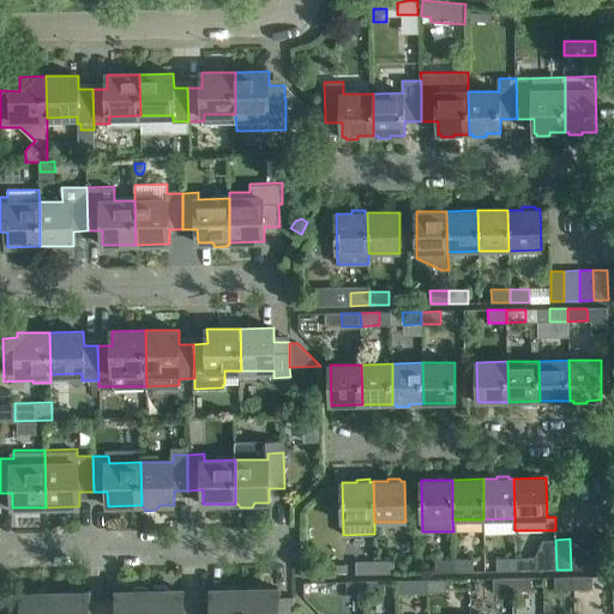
[(584,570),(584,539),(570,539),(571,570),(584,570)]
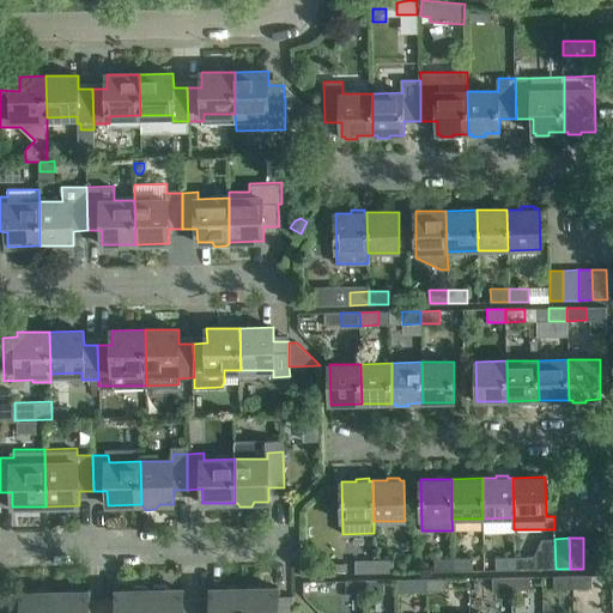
[(598,568),(598,538),(583,538),(583,569),(598,568)]
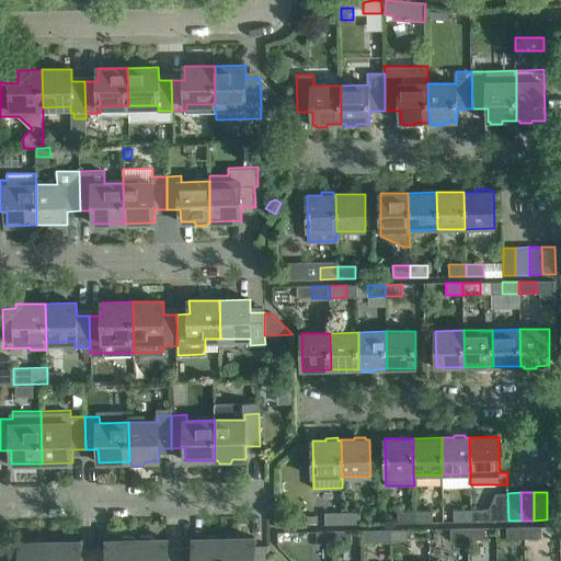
[(560,519),(560,492),(547,492),(547,519),(560,519)]
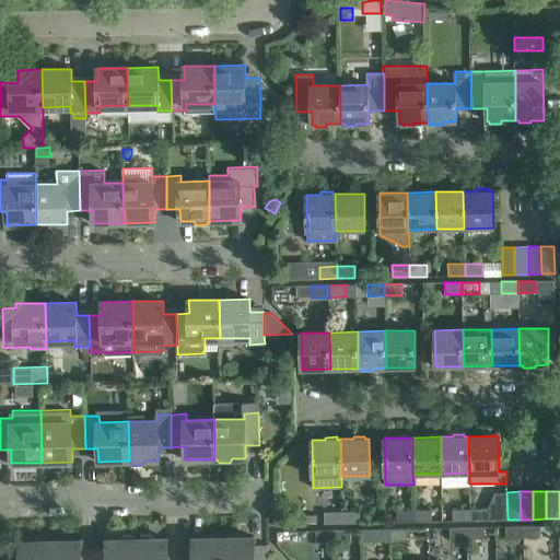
[(453,509),(453,521),(470,521),(470,509),(453,509)]
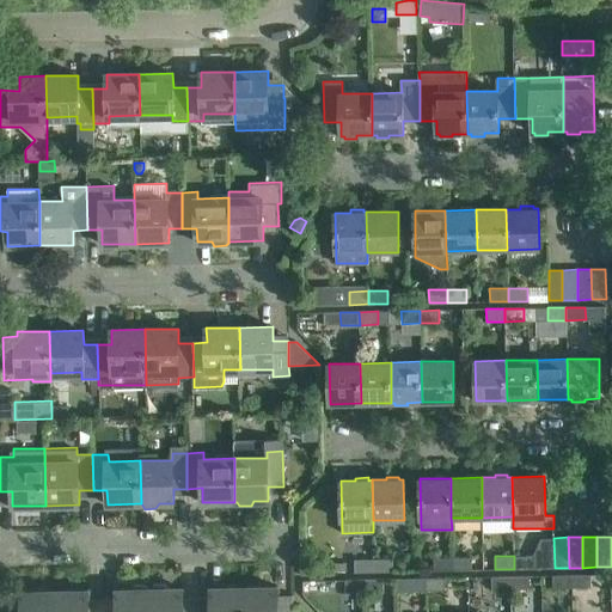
[(514,556),(514,569),(533,568),(533,556),(514,556)]
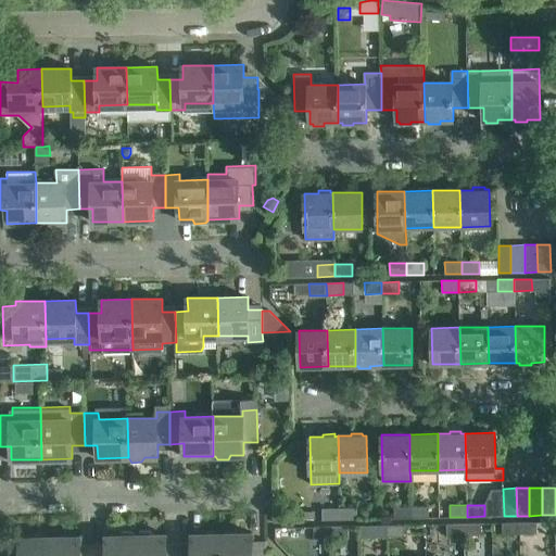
[(394,507),(394,518),(411,518),(411,506),(394,507)]
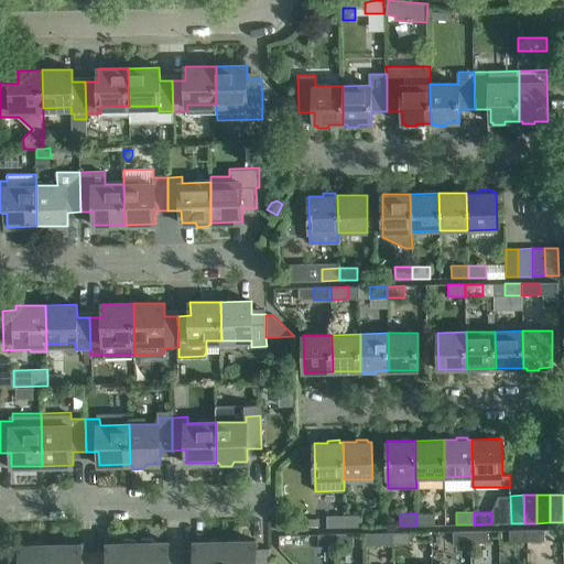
[(416,513),(416,525),(435,525),(434,513),(416,513)]
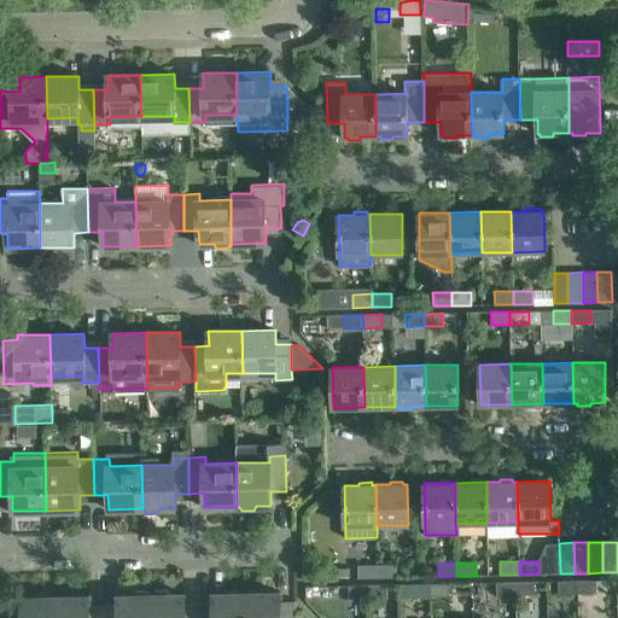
[(377,565),(378,577),(396,577),(396,564),(377,565)]
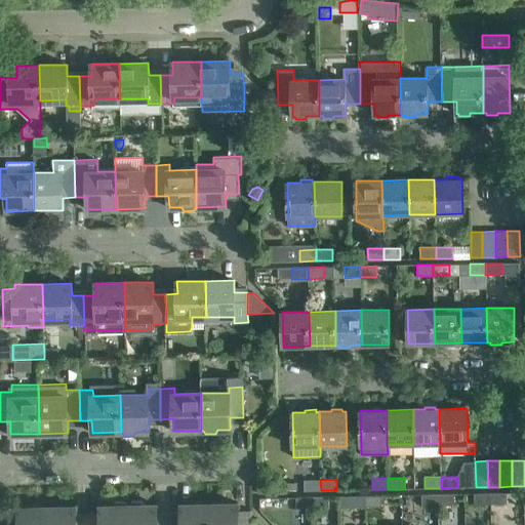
[(305,480),(305,491),(321,490),(320,480),(305,480)]
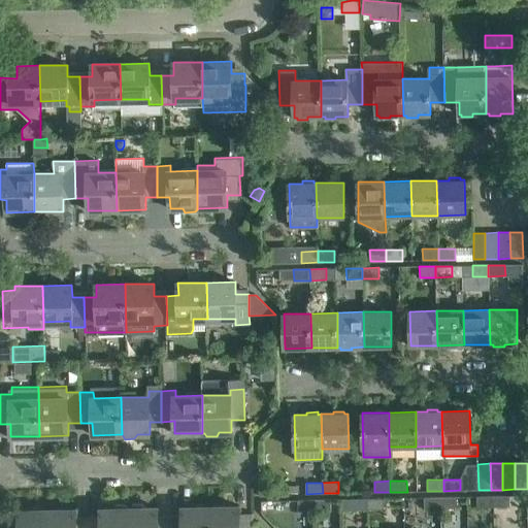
[(510,495),(493,496),(493,507),(510,506),(510,495)]
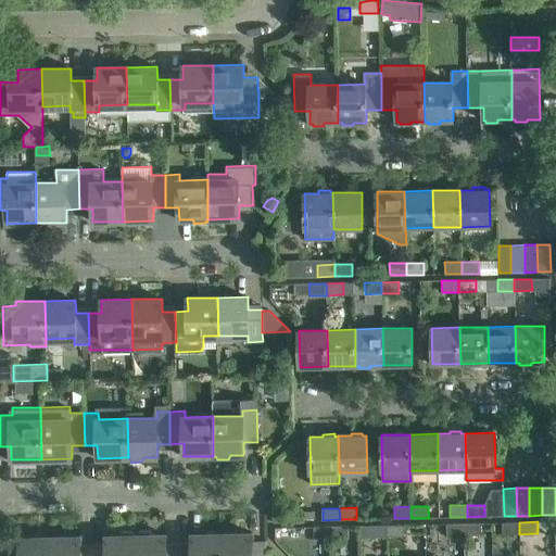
[(519,534),(519,522),(503,522),(503,534),(519,534)]
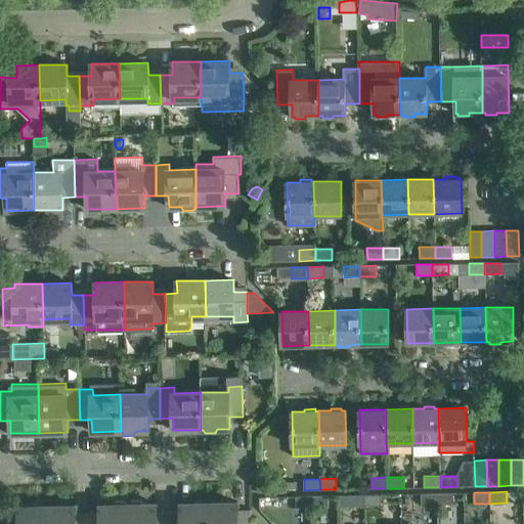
[(422,505),(438,505),(437,493),(422,493),(422,505)]
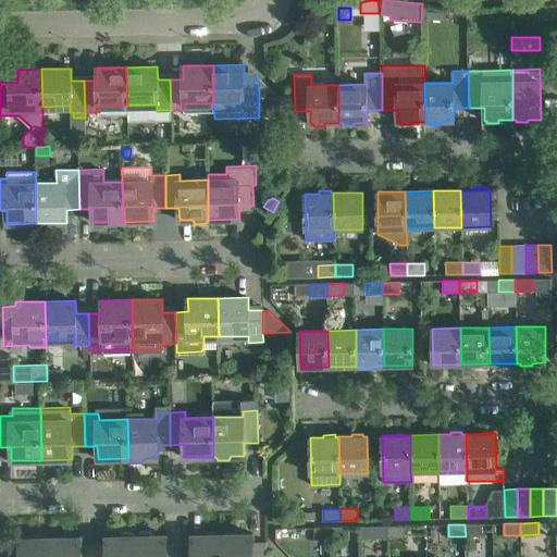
[(483,535),(483,524),(465,524),(466,536),(483,535)]
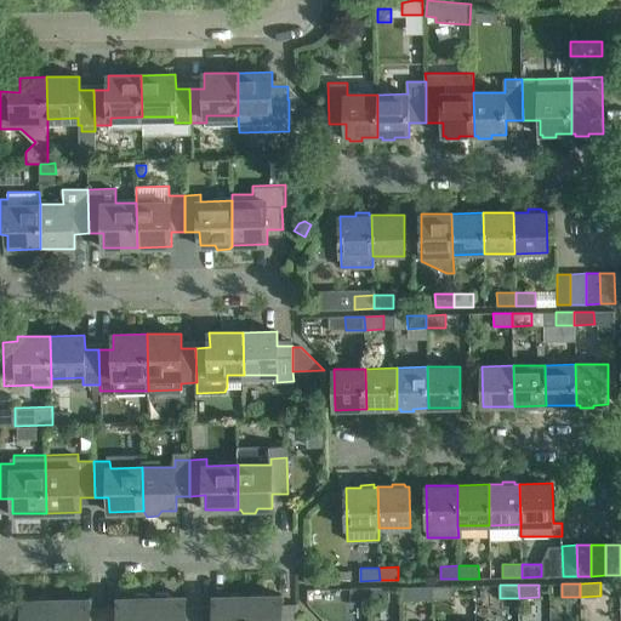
[(453,599),(453,586),(432,587),(432,599),(453,599)]
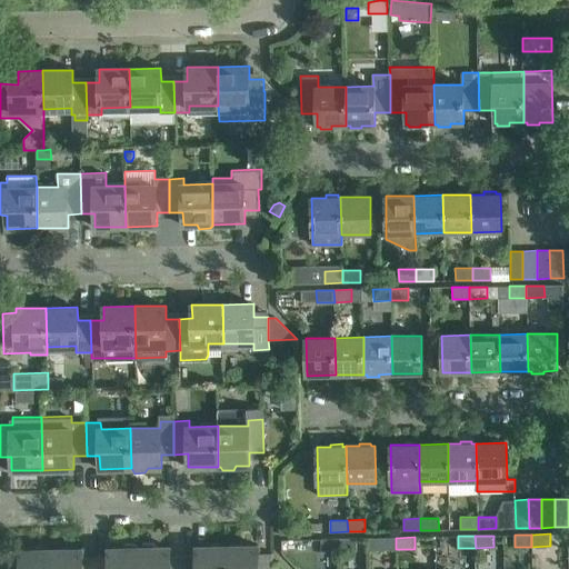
[(358,550),(357,538),(339,539),(339,550),(358,550)]
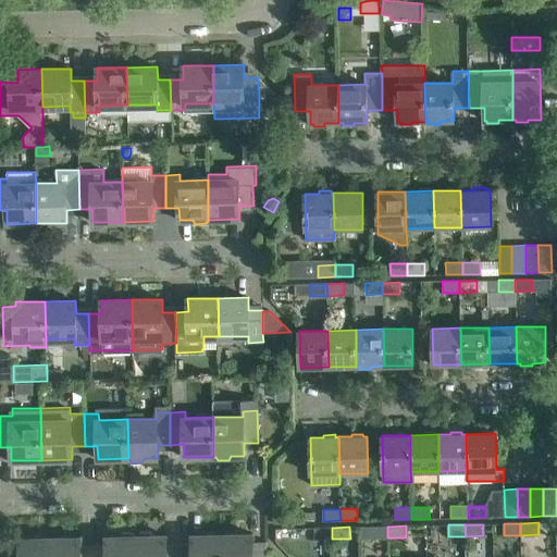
[(371,539),(387,537),(387,527),(371,527),(371,539)]
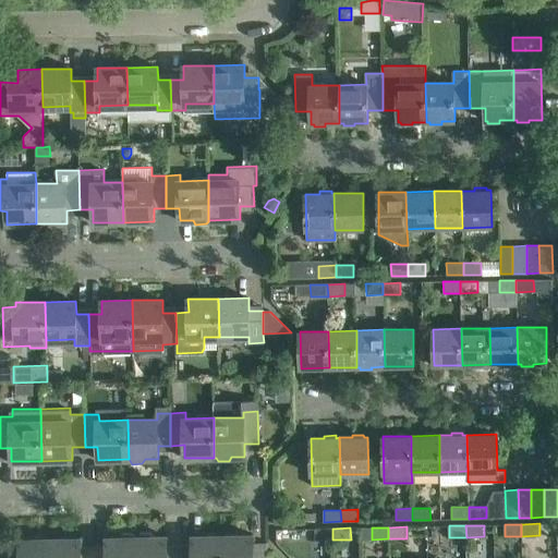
[(316,541),(332,540),(332,529),(316,529),(316,541)]
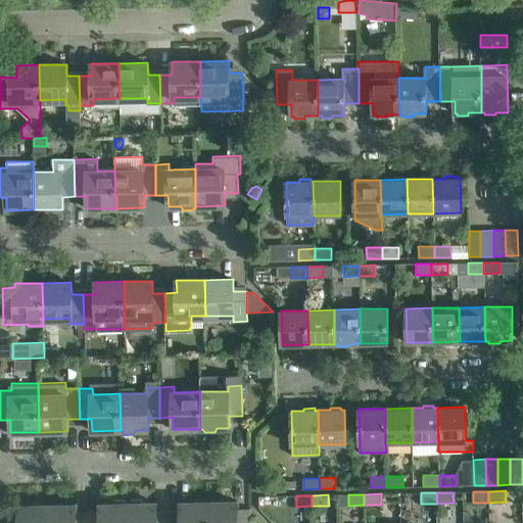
[(169,522),(169,515),(156,516),(156,503),(144,504),(141,498),(132,500),(129,504),(128,504),(128,522),(169,522)]
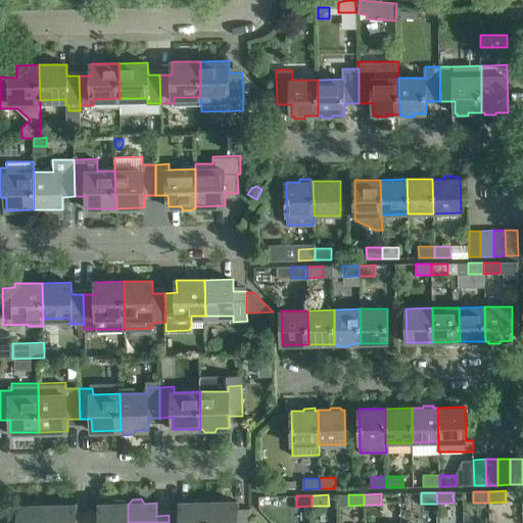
[(128,522),(128,504),(125,500),(114,500),(111,504),(99,505),(100,517),(87,517),(87,522),(128,522)]
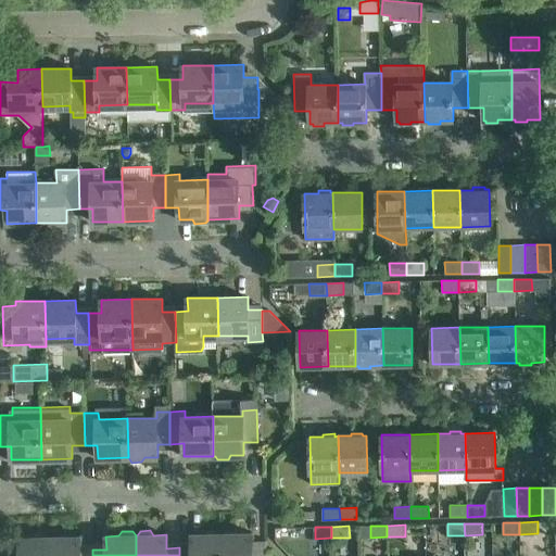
[(252,533),(223,534),(222,555),(266,555),(266,546),(252,546),(252,533)]
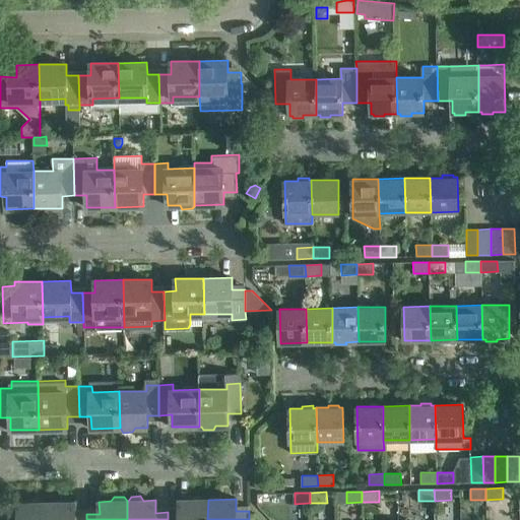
[(180,512),(168,512),(168,519),(207,519),(208,500),(180,500),(180,512)]
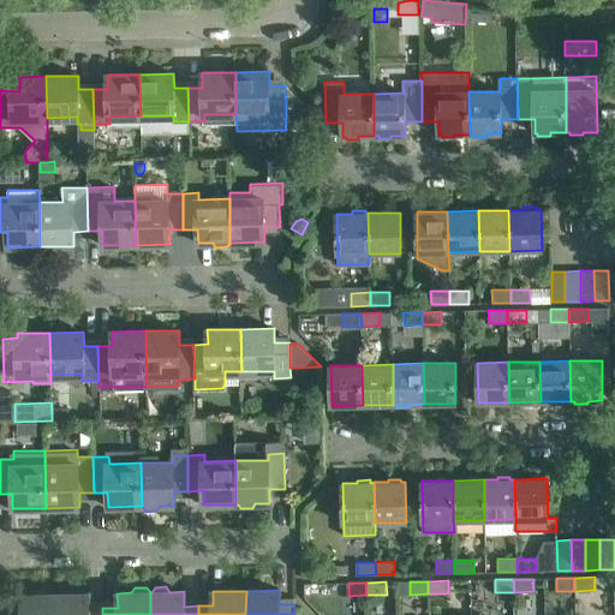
[(102,614),(102,608),(89,608),(88,593),(55,595),(55,614),(102,614)]
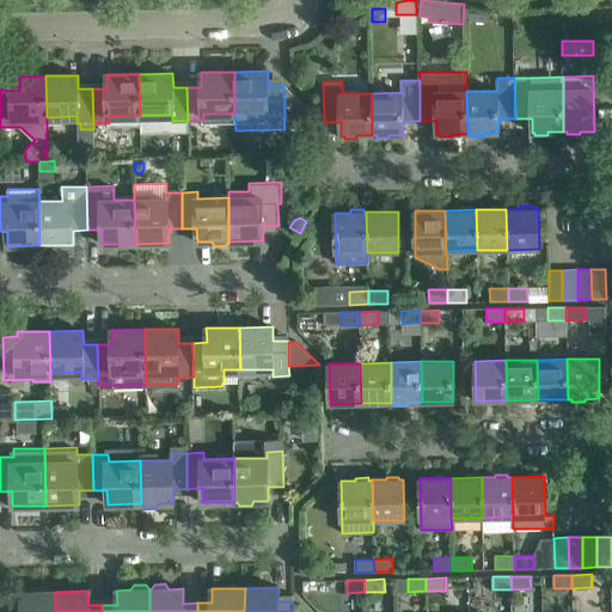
[(22,611),(55,611),(55,592),(22,592),(22,611)]
